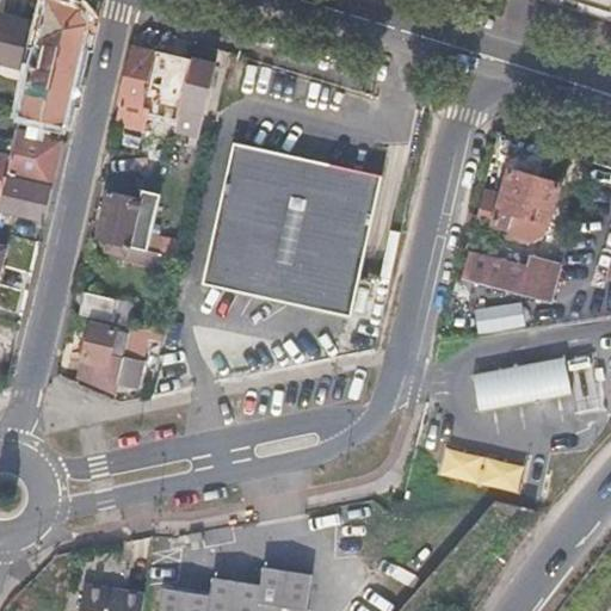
[(45,69),(31,66),(31,69),(20,111),(66,122),(72,102),(91,24),(80,7),(73,5),(57,0),(47,0),(41,24),(35,48),(50,51),(45,69)]
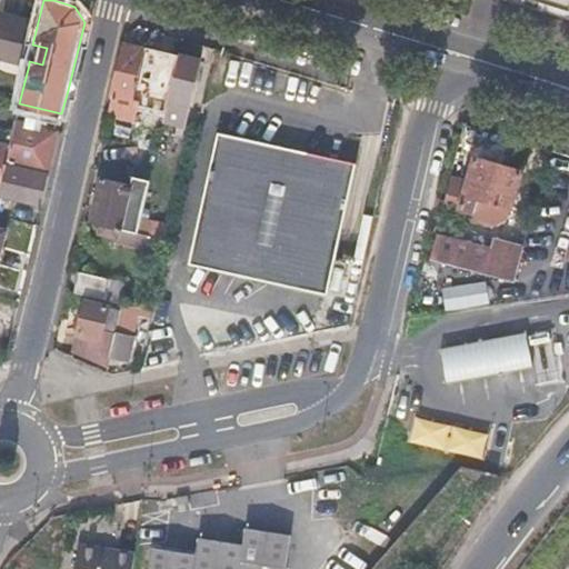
[(568,0),(530,0),(568,11),(568,0)]
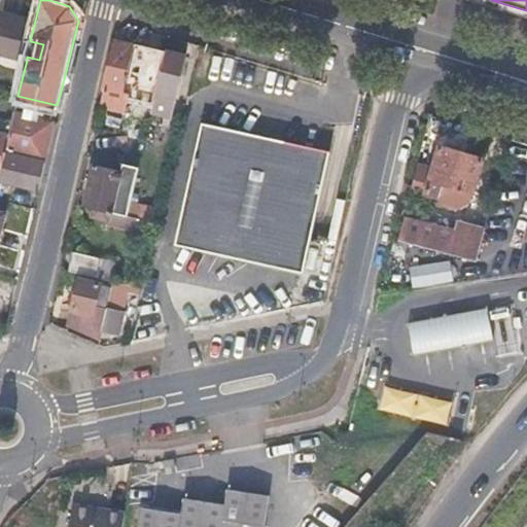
[(0,53),(27,60),(27,57),(30,41),(35,21),(3,12),(0,25),(0,53)]
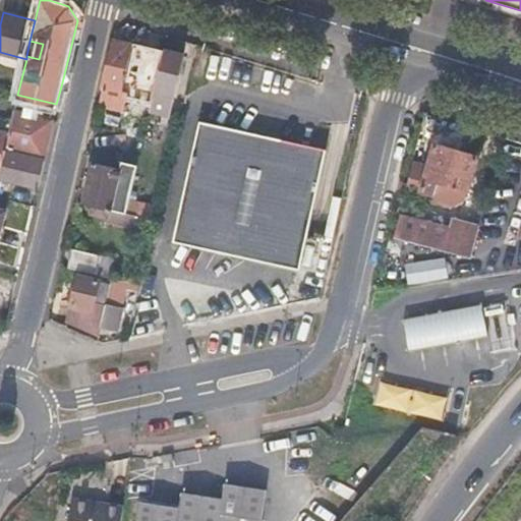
[(122,93),(133,45),(122,43),(113,41),(99,105),(125,111),(128,95),(122,93)]
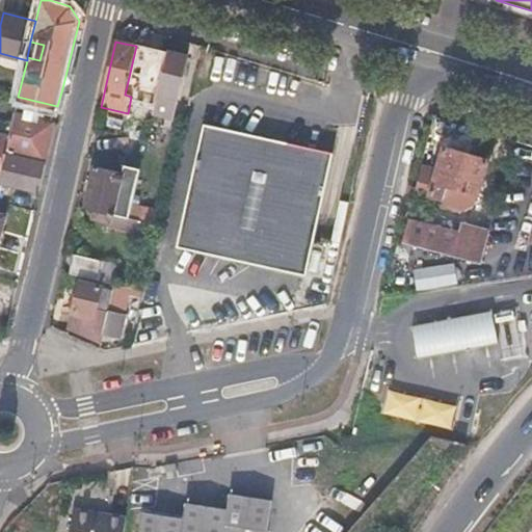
[(187,56),(168,52),(154,112),(174,116),(187,56)]
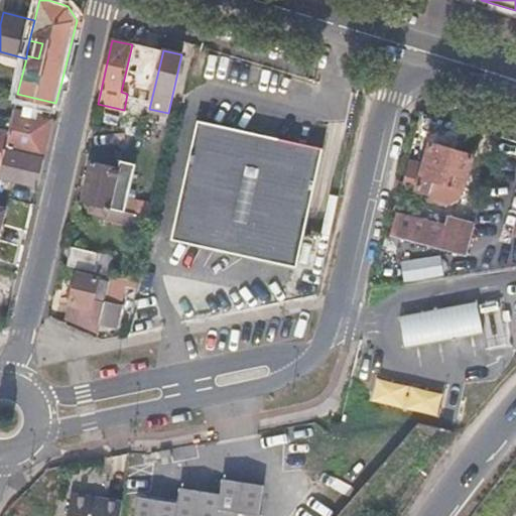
[(0,178),(36,187),(52,119),(13,110),(5,148),(5,149),(3,157),(0,170),(0,178)]
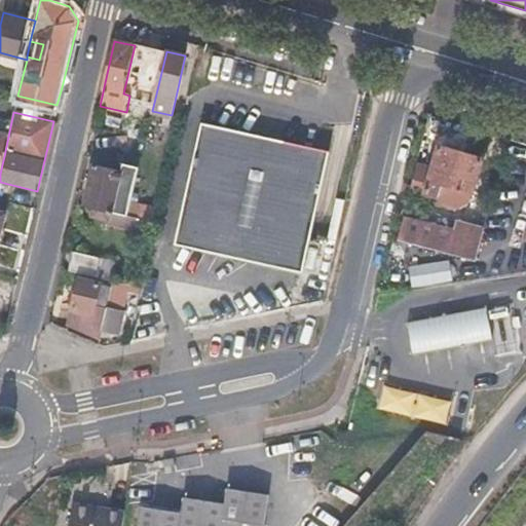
[(301,273),(328,151),(202,122),(176,246),(301,273)]
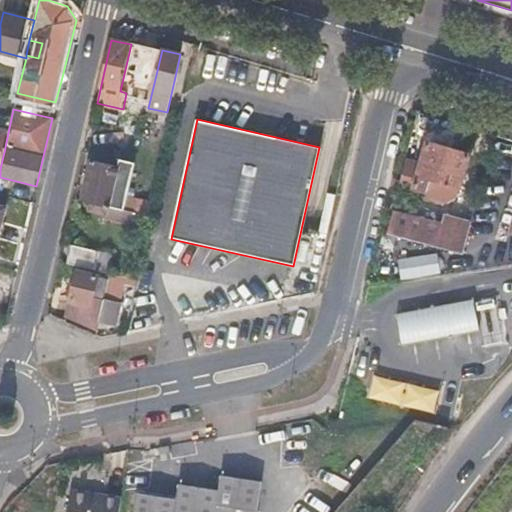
[(468,153),(427,141),(415,182),(414,188),(412,194),(447,202),(456,198),(468,153)]
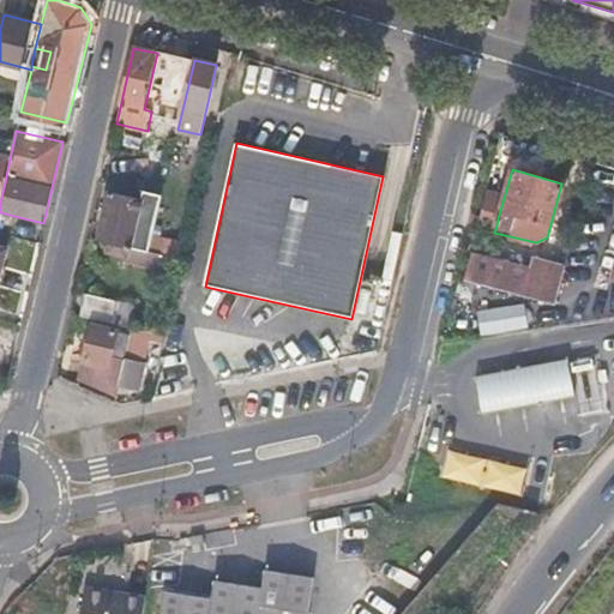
[(127,246),(149,251),(162,197),(144,192),(143,202),(109,193),(98,239),(109,241),(107,252),(125,256),(127,246)]
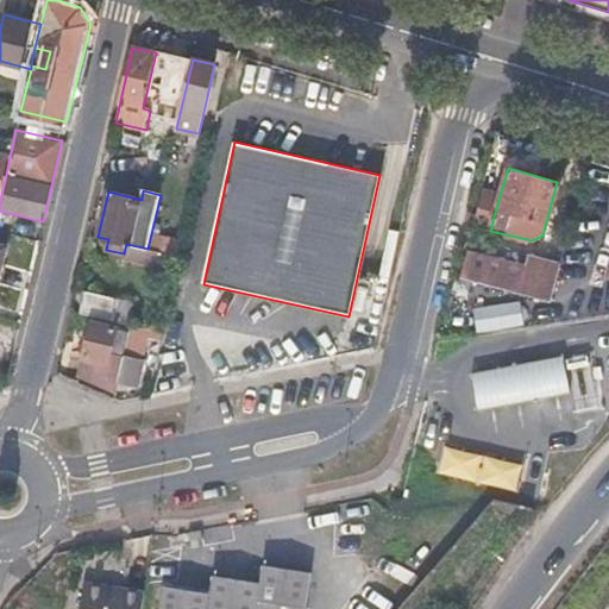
[(493,224),(494,217),(481,213),(476,226),(490,231),(493,224)]
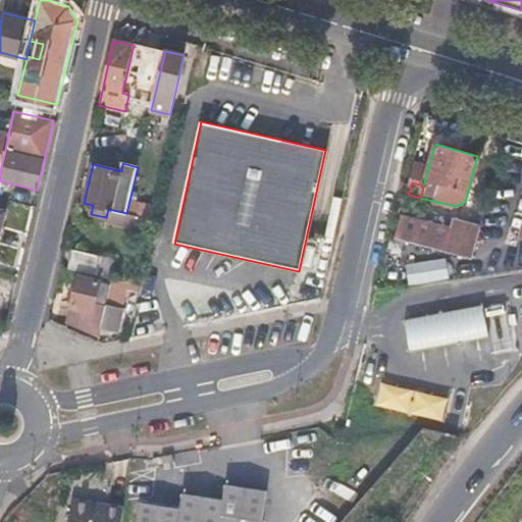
[(450,229),(400,216),(394,239),(470,259),(478,227),(452,220),(450,229)]
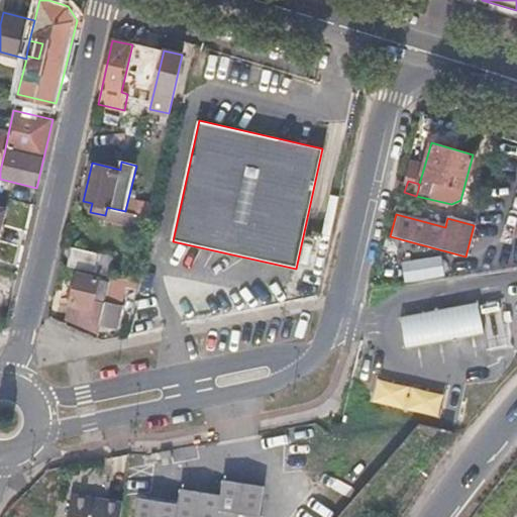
[(73,246),(68,266),(106,275),(111,256),(73,246)]
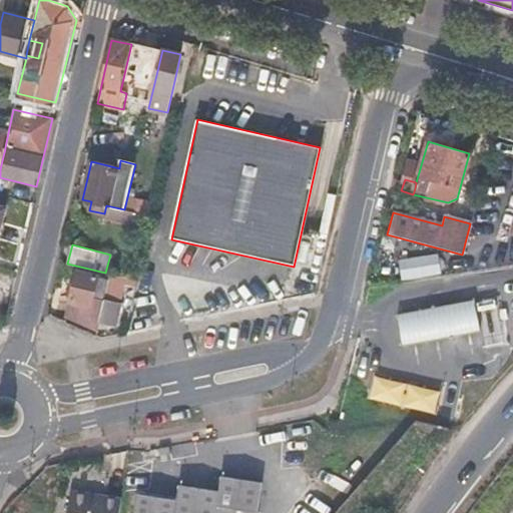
[(65,321),(94,334),(97,322),(114,326),(124,284),(134,287),(135,281),(126,278),(109,274),(108,280),(77,272),(65,321)]
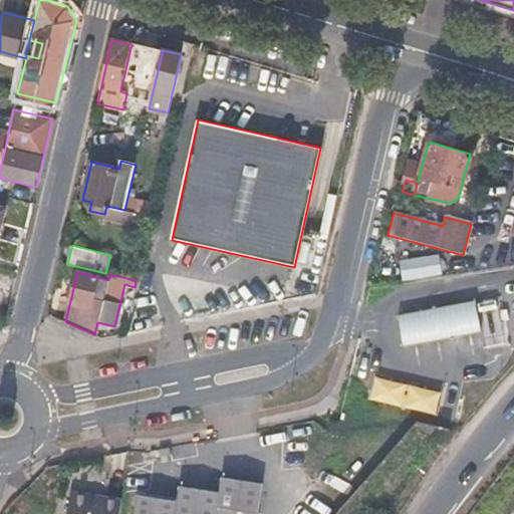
[(404,350),(489,330),(481,298),(399,315),(404,350)]
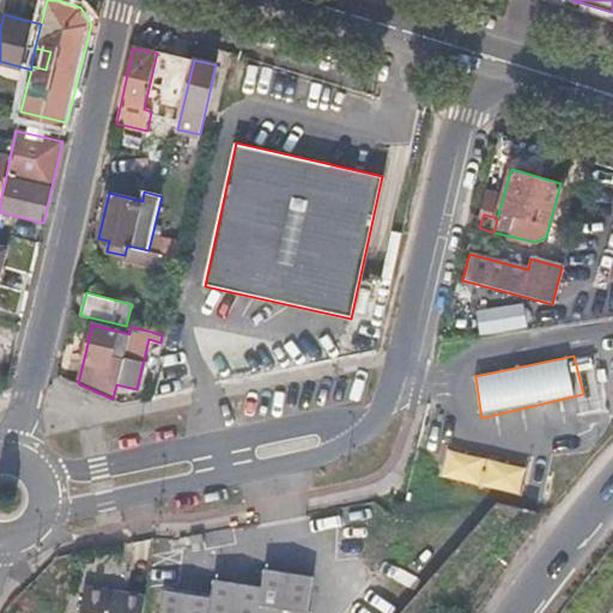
[(523,496),(530,467),(449,448),(443,477),(523,496)]
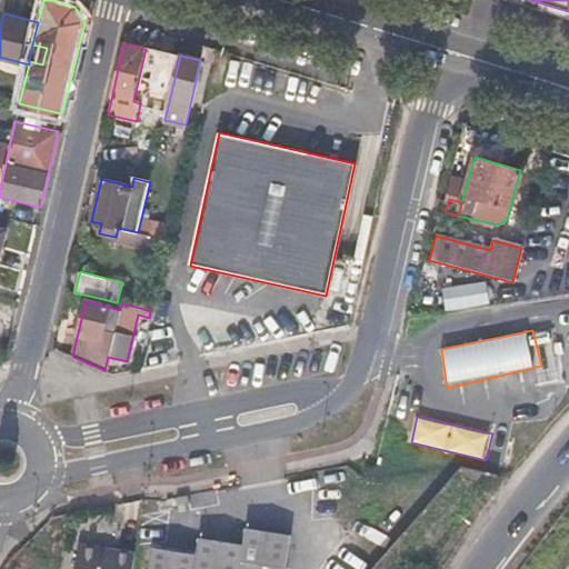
[(167,553),(165,568),(267,568),(268,568),(267,568),(281,568),(287,537),(240,530),(238,545),(192,539),(190,557),(167,553)]
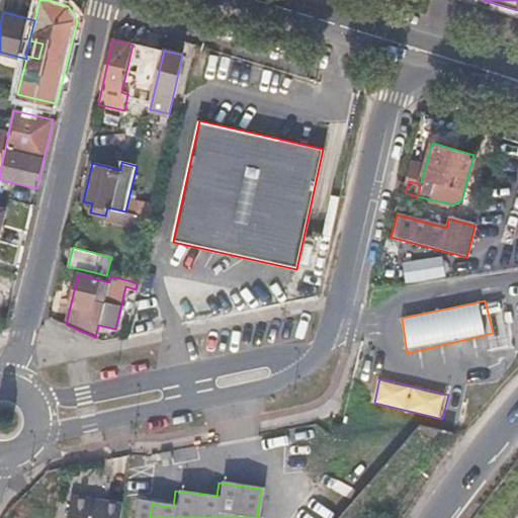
[(117,517),(120,502),(70,495),(66,517),(117,517)]
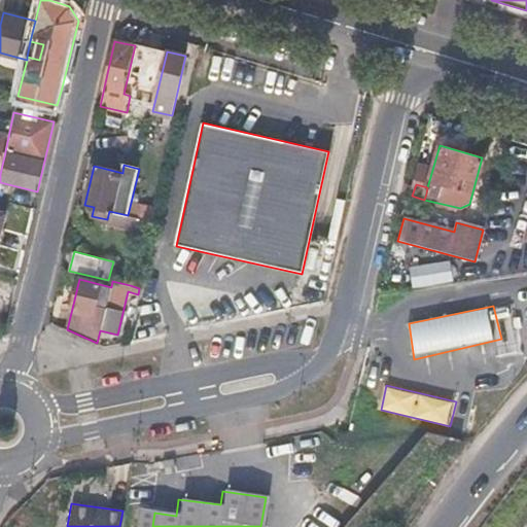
[(133,526),(152,526),(154,513),(136,510),(133,526)]
